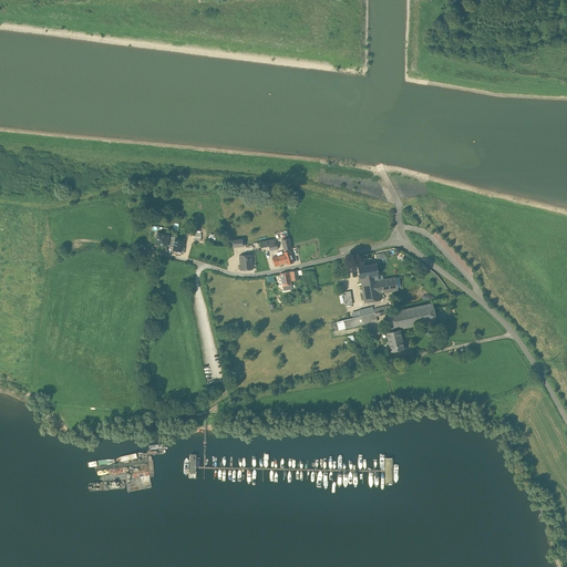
[(203,226),(196,226),(196,233),(192,233),(192,239),(198,239),(198,233),(203,233),(203,226)]
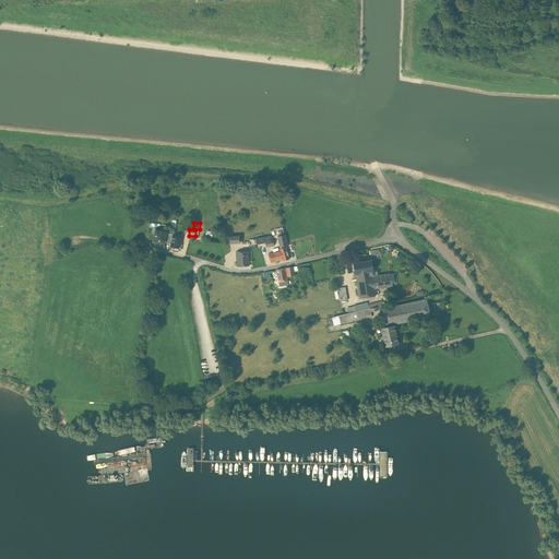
[(167,232),(156,229),(154,240),(165,242),(167,233),(167,232)]
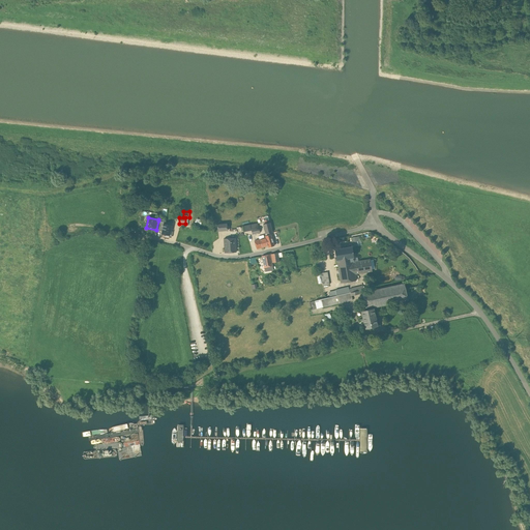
[(258,223),(251,225),(252,230),(253,234),(260,232),(259,227),(259,228),(258,223)]
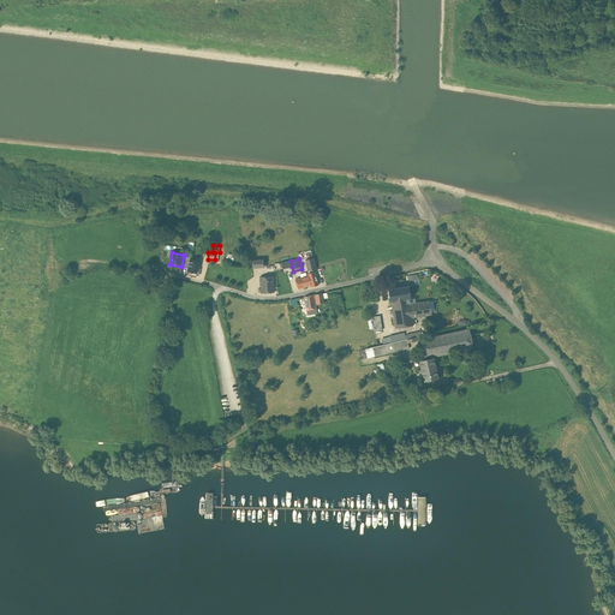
[(314,258),(306,261),(309,272),(317,269),(314,258)]
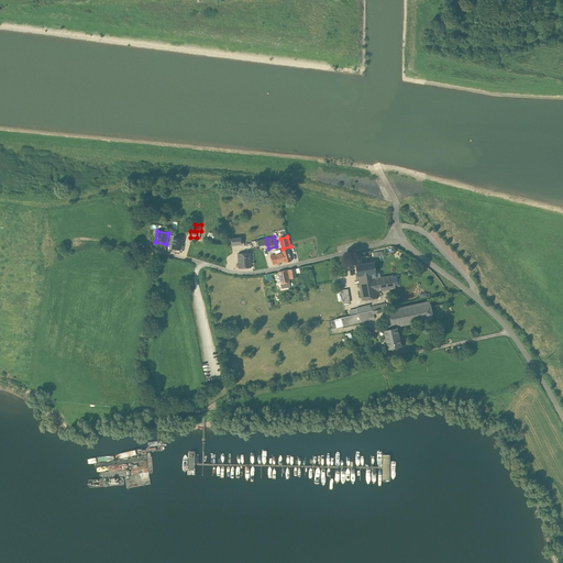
[(175,238),(173,247),(180,250),(183,240),(175,238)]
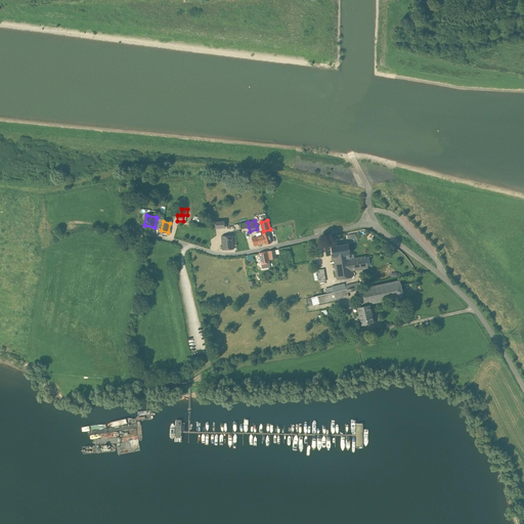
[(268,231),(263,233),(263,234),(265,243),(266,245),(271,243),(268,231)]
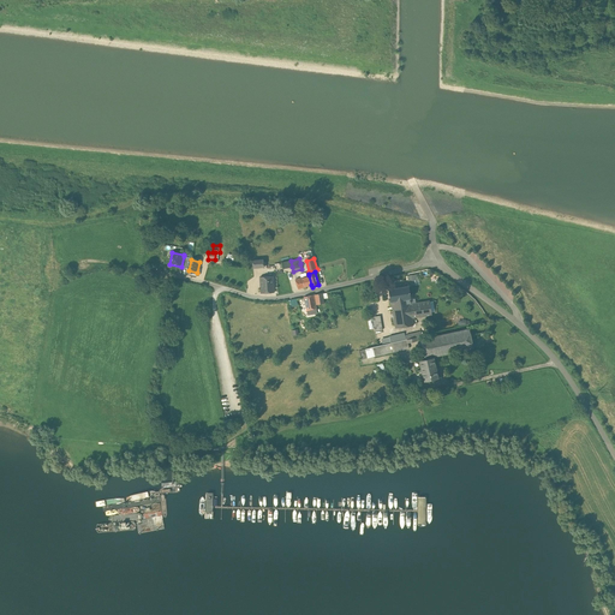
[(309,275),(296,279),(299,290),(311,285),(309,275)]
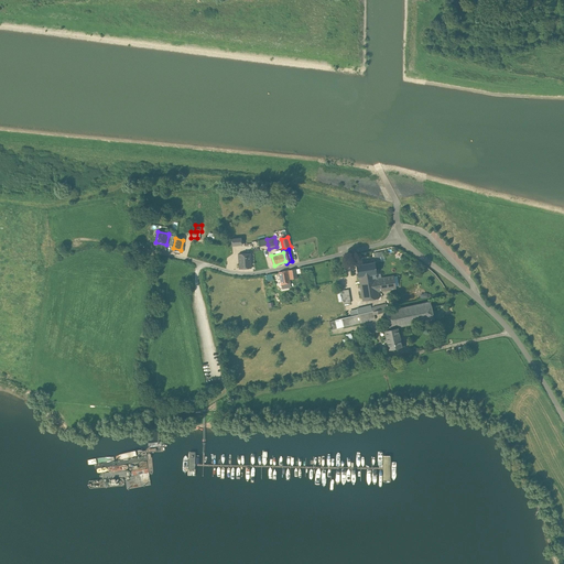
[(251,257),(239,258),(239,269),(251,268),(251,257)]
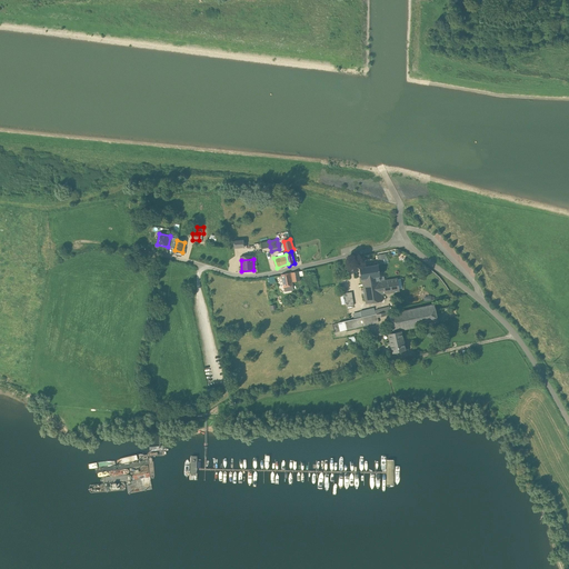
[(361,280),(380,277),(378,265),(360,268),(361,277),(360,277),(360,279),(361,279),(361,280)]
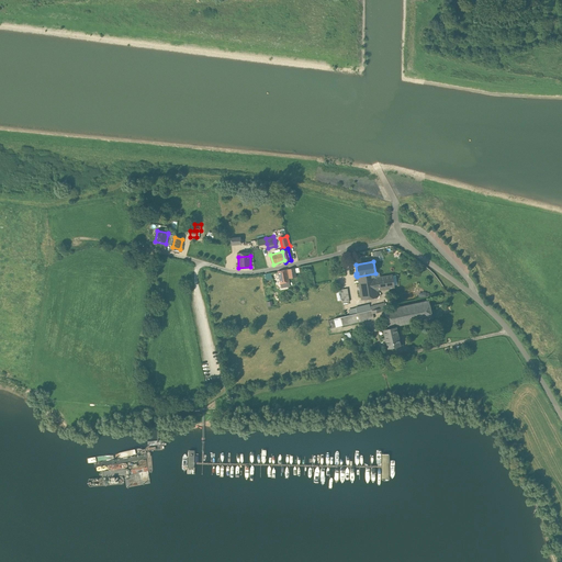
[(287,269),(278,271),(280,284),(290,282),(287,269)]
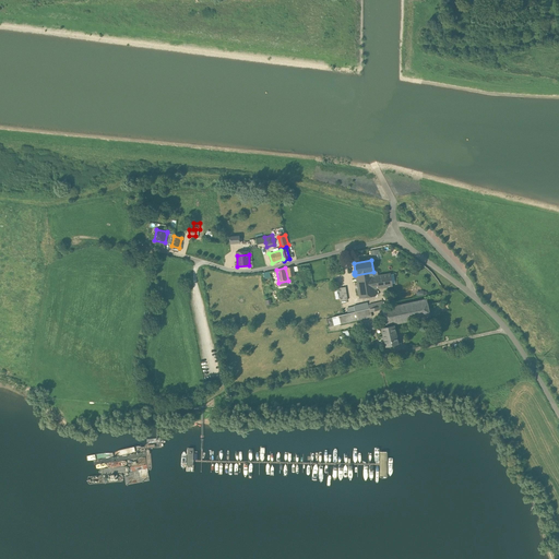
[(375,276),(373,272),(355,275),(359,298),(376,296),(375,289),(392,286),(390,273),(375,276)]
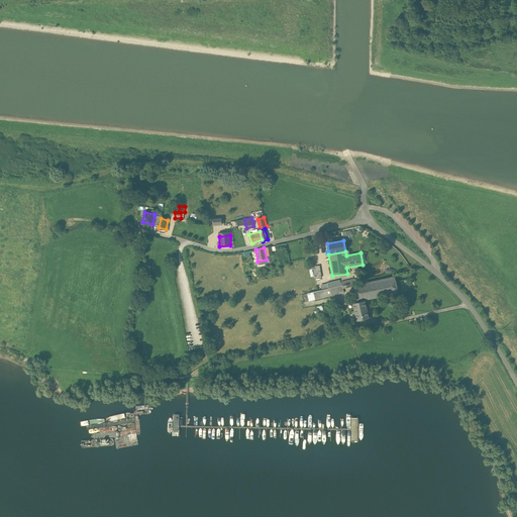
[(321,278),(319,266),(313,267),(315,279),(321,278)]
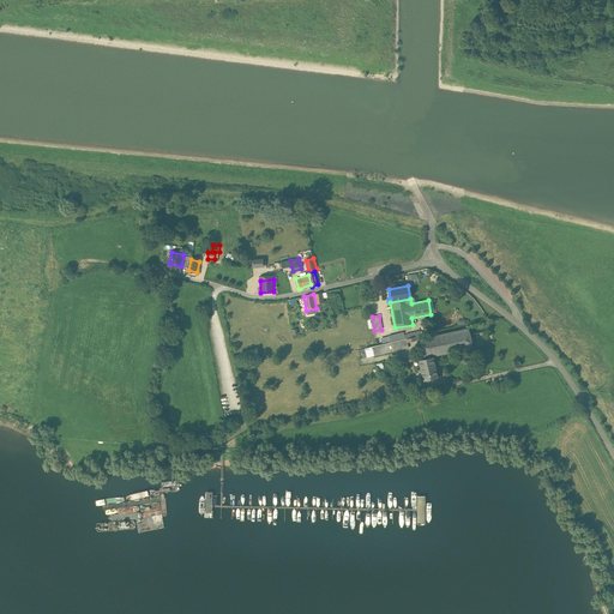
[(421,339),(426,359),(434,357),(434,356),(441,355),(474,348),(473,348),(471,338),(469,329),(422,339),(421,339)]
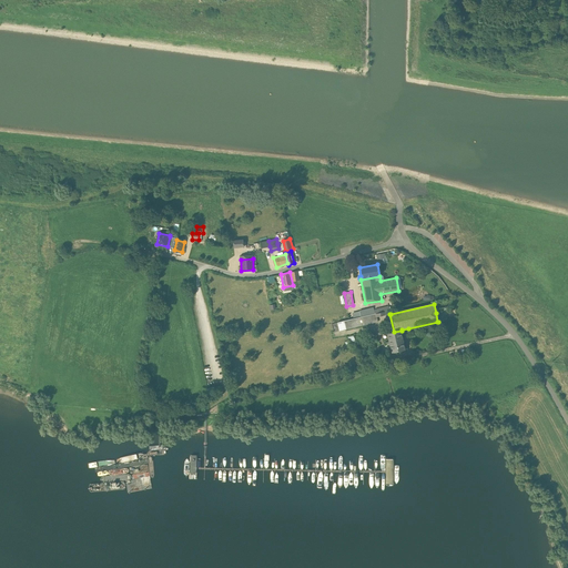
[(379,313),(361,317),(363,325),(378,322),(377,317),(389,314),(391,314),(389,311),(385,312),(379,313)]
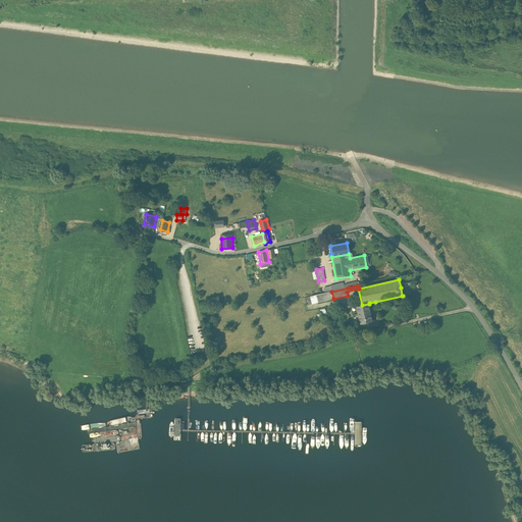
[(410,285),(401,288),(402,296),(412,293),(410,285)]
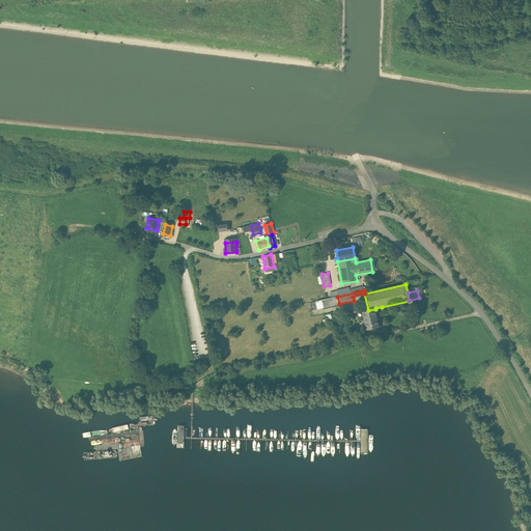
[(339,304),(337,297),(326,299),(322,300),(324,307),(339,304)]
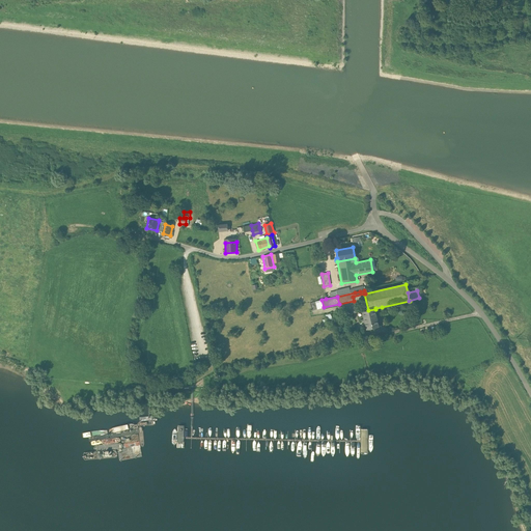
[(366,330),(379,327),(375,309),(368,310),(362,311),(366,330)]
